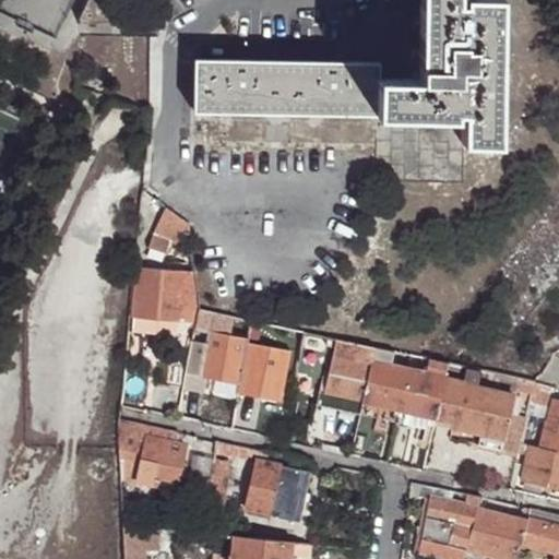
[(416,0),(415,74),(392,73),(393,94),(376,95),(376,110),(452,113),(454,105),(459,106),(458,135),(463,137),(496,138),(498,0),(416,0)]
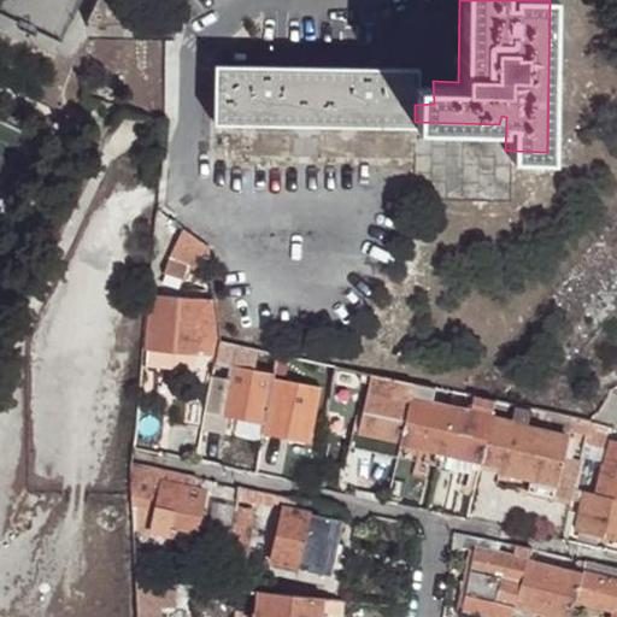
[(305,121),(306,64),(212,63),(211,118),(305,121)]
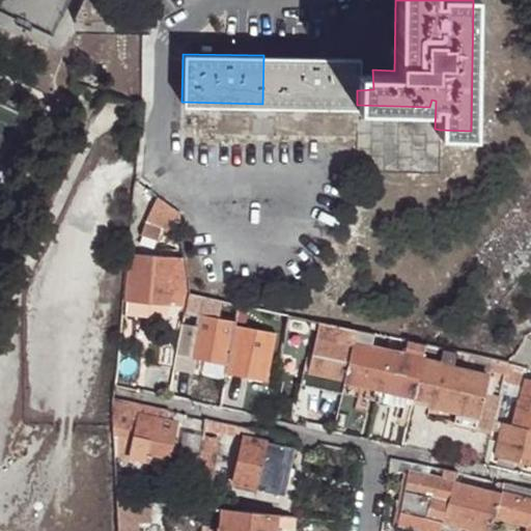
[(262,104),(357,105),(357,90),(357,71),(357,57),(263,55),(262,104)]
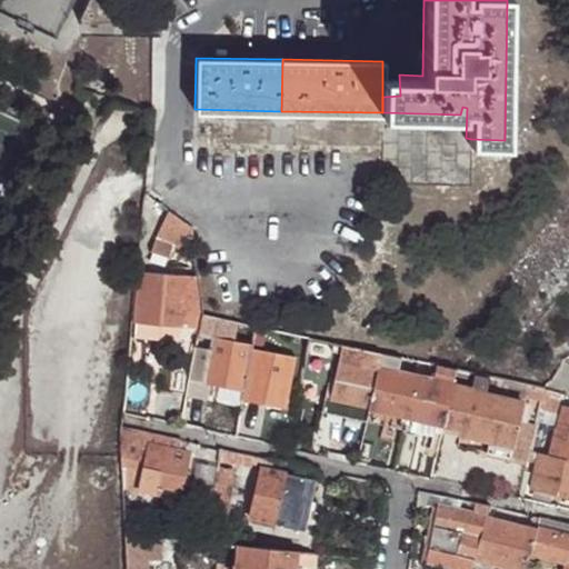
[(400,96),(399,75),(382,76),(382,97),(400,96)]
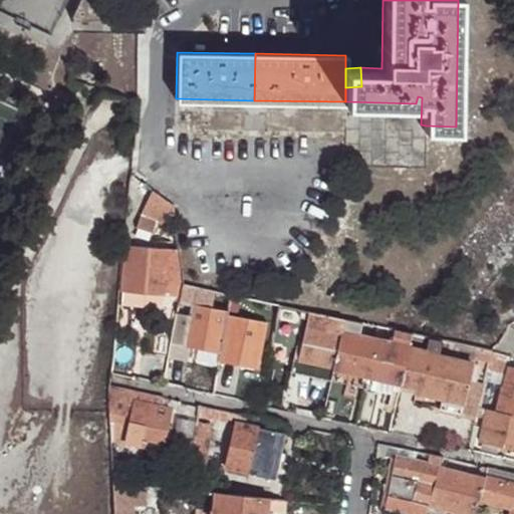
[(172,205),(151,190),(135,226),(152,231),(156,220),(174,226),(172,205)]
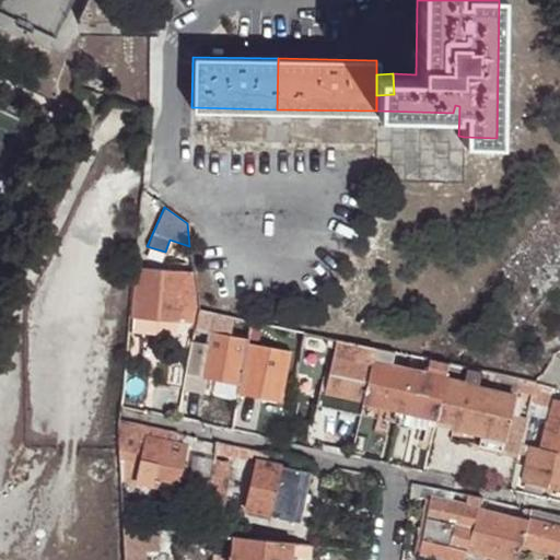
[(170,240),(165,252),(191,260),(189,246),(170,240)]
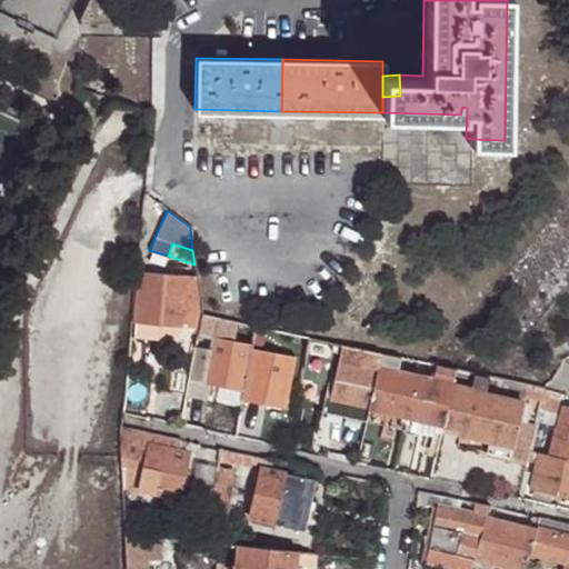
[(196,275),(149,271),(140,270),(135,338),(197,340),(200,315),(196,275)]
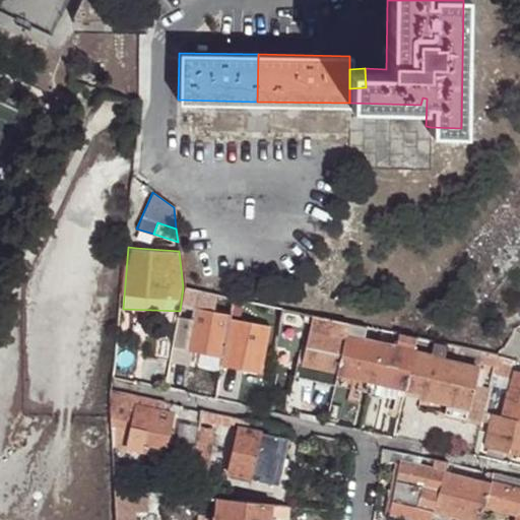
[(217,294),(183,287),(180,311),(171,362),(188,365),(192,349),(222,356),(230,317),(230,314),(214,310),(217,294)]
